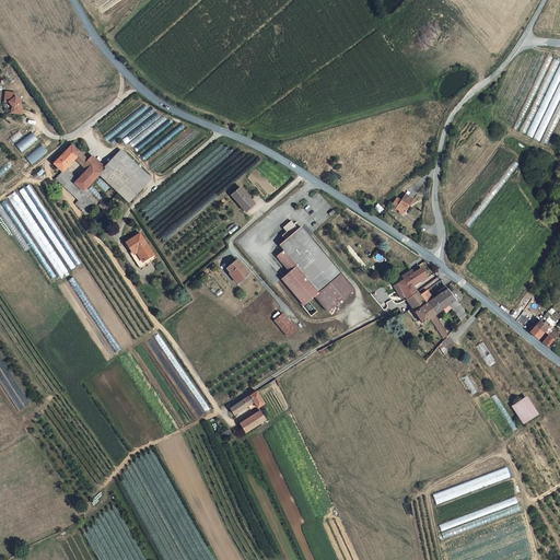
[(559,115),(559,60),(548,55),(514,126),(520,128),(518,131),(546,143),(559,115)]
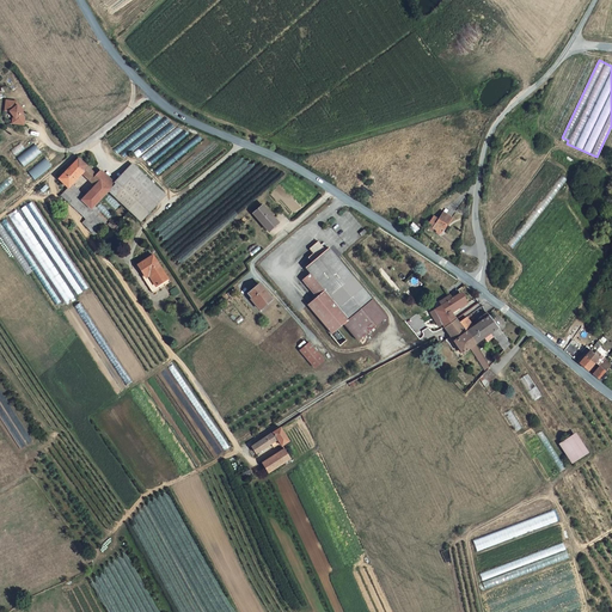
[(7,99),(6,110),(11,110),(14,115),(17,118),(16,123),(24,124),(25,117),(23,114),(24,112),(20,108),(22,106),(18,101),(7,99)]
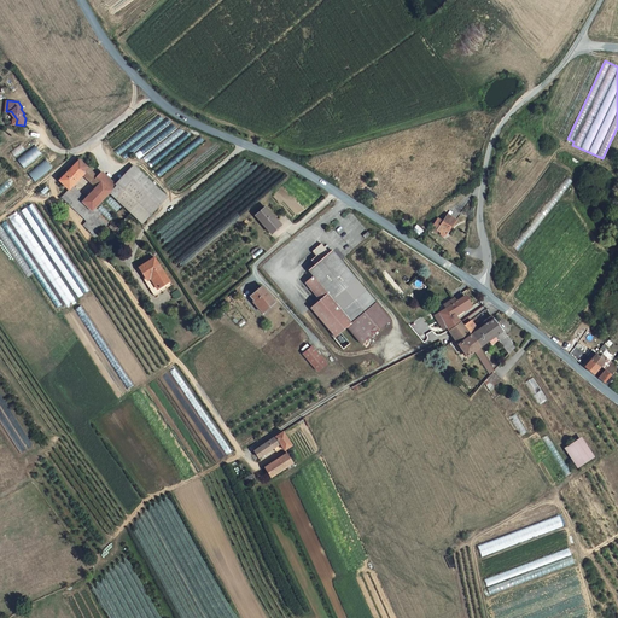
[(118,156),(164,120),(159,114),(114,151),(118,156)]
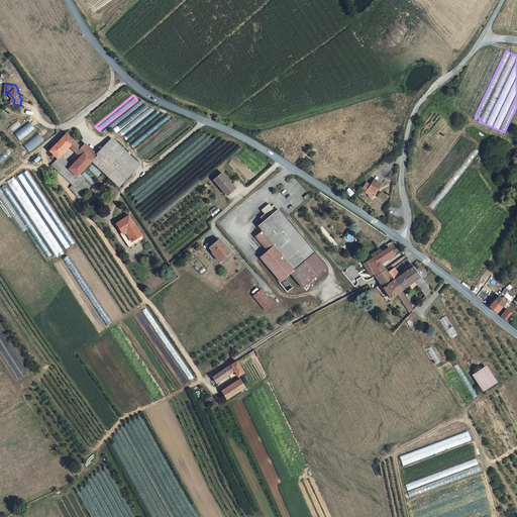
[(126,140),(159,114),(157,111),(156,112),(150,108),(148,109),(144,105),(140,99),(101,130),(106,133),(111,128),(123,136),(126,140)]
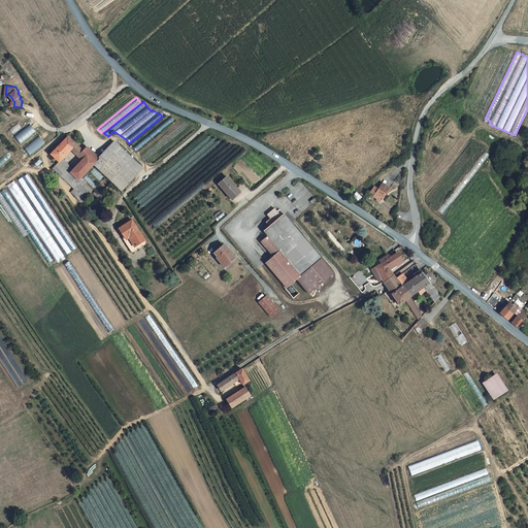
[(171,116),(133,146),(135,151),(175,120),(171,116)]
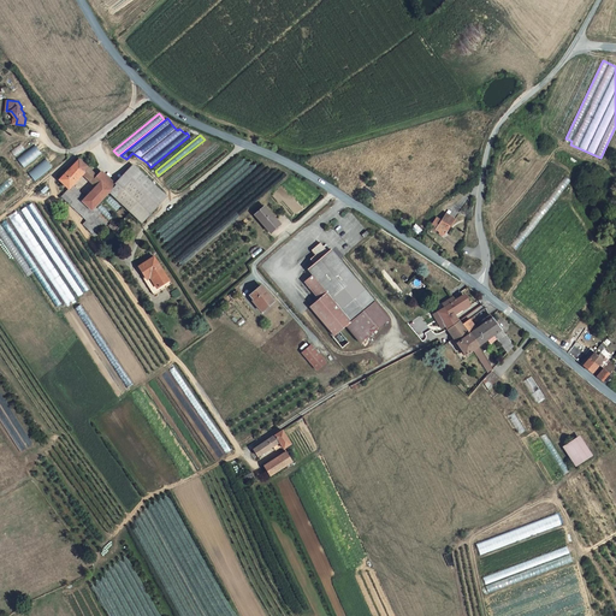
[(24,169),(42,154),(36,146),(18,160),(24,169)]
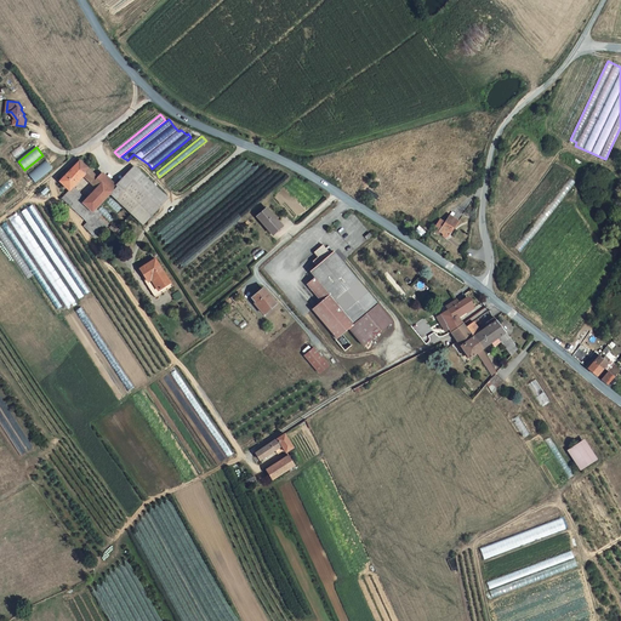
[(53,169),(47,161),(30,175),(36,182),(53,169)]
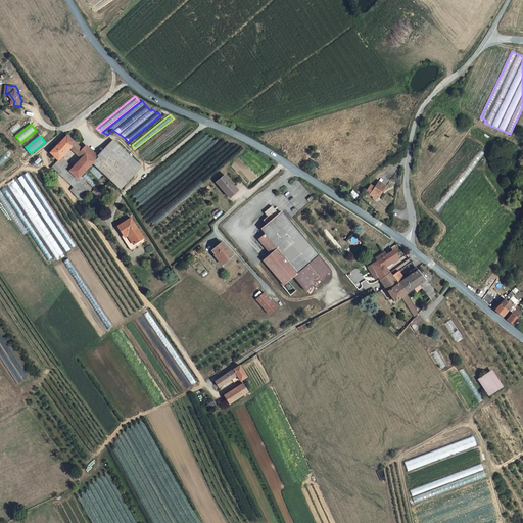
[(74,142),(66,136),(49,154),(58,162),(61,159),(65,155),(63,152),(68,148),(68,147),(74,142)]
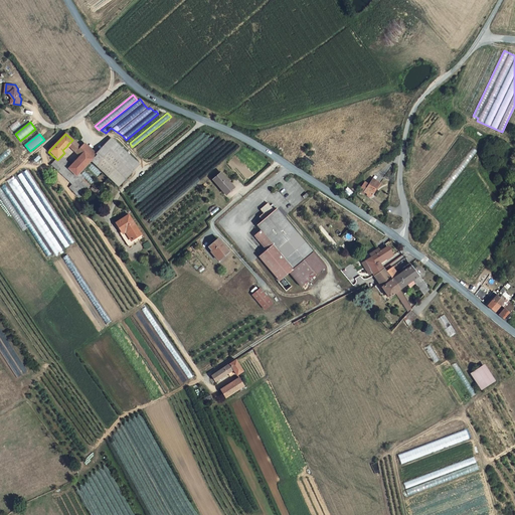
[(97,156),(92,161),(121,185),(139,164),(112,138),(97,156)]
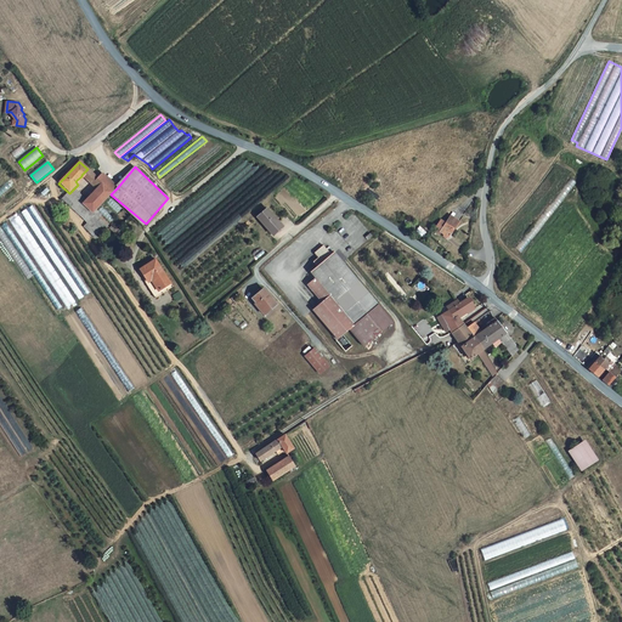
[(332,177),(334,174),(324,168),(322,171),(332,177)]
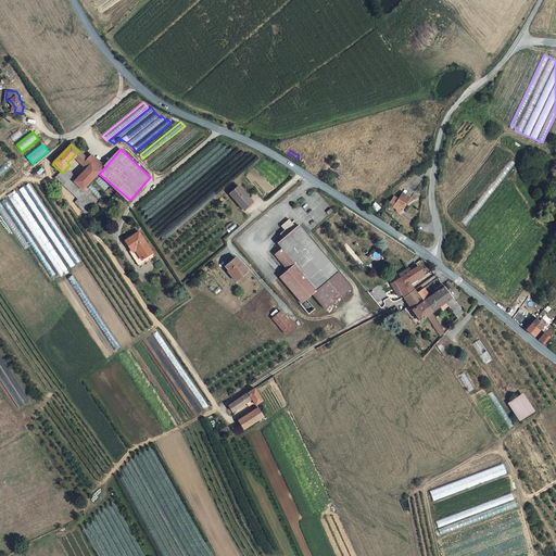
[(87,160),(80,153),(78,151),(73,156),(73,158),(75,160),(85,169),(95,179),(98,175),(99,174),(87,161),(87,160)]
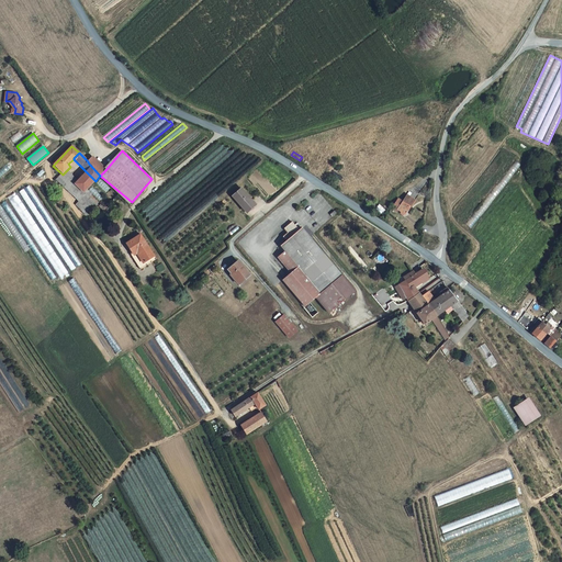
[(92,158),(88,161),(88,163),(100,176),(105,170),(92,158)]
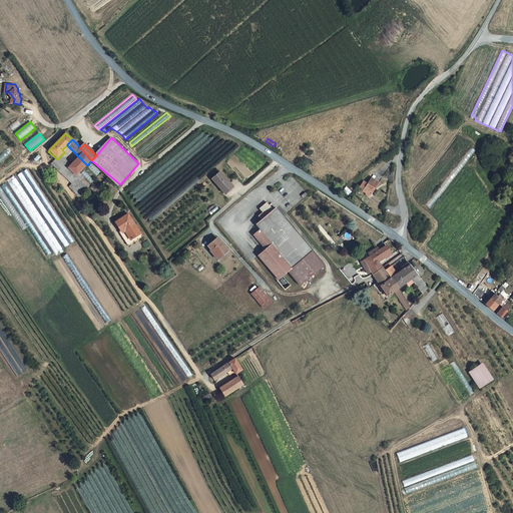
[(57,159),(64,166),(67,169),(70,166),(60,156),(57,159)]
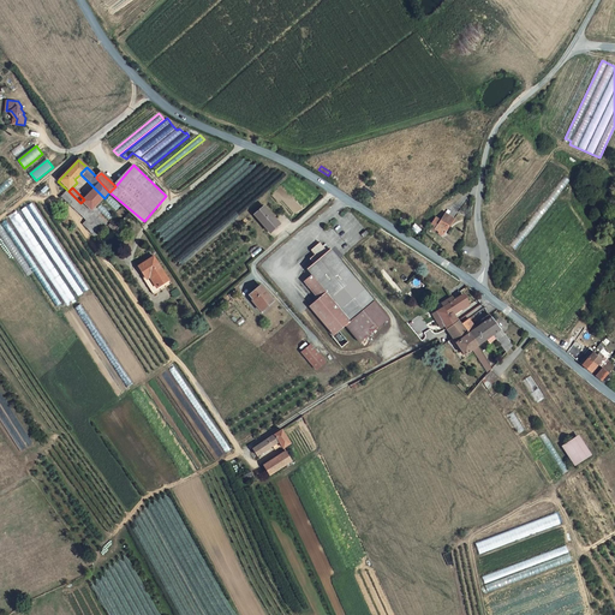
[(77,199),(73,203),(82,212),(85,208),(91,213),(105,198),(94,187),(84,199),(81,203),(77,199)]
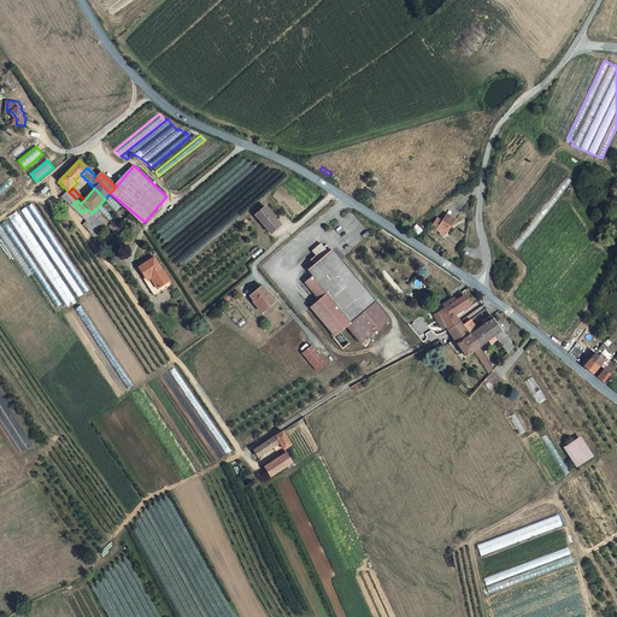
[(77,200),(69,192),(65,197),(74,204),(77,200)]
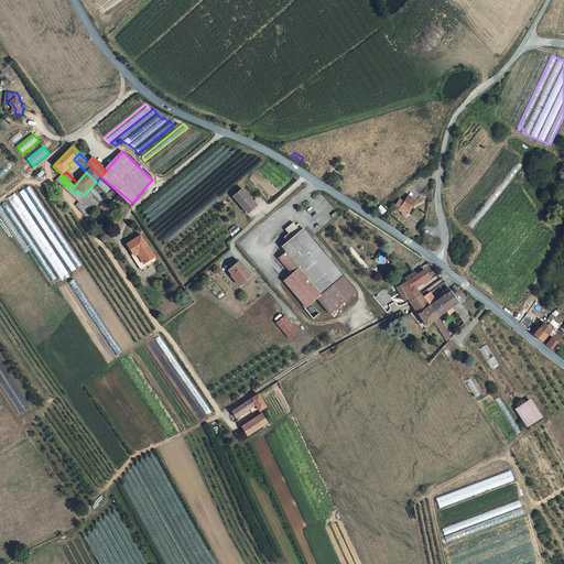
[(67,186),(60,180),(56,183),(72,197),(74,195),(75,194),(67,186)]
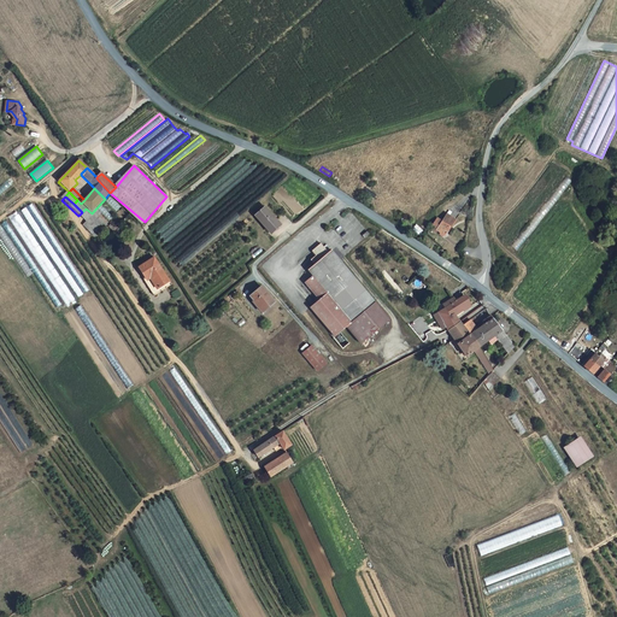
[(31,204),(3,225),(59,310),(89,291),(31,204)]
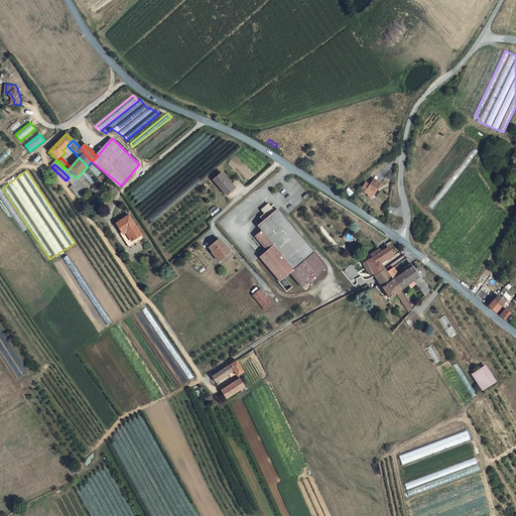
[(68,178),(76,184),(79,180),(77,178),(72,174),(69,177),(68,178)]
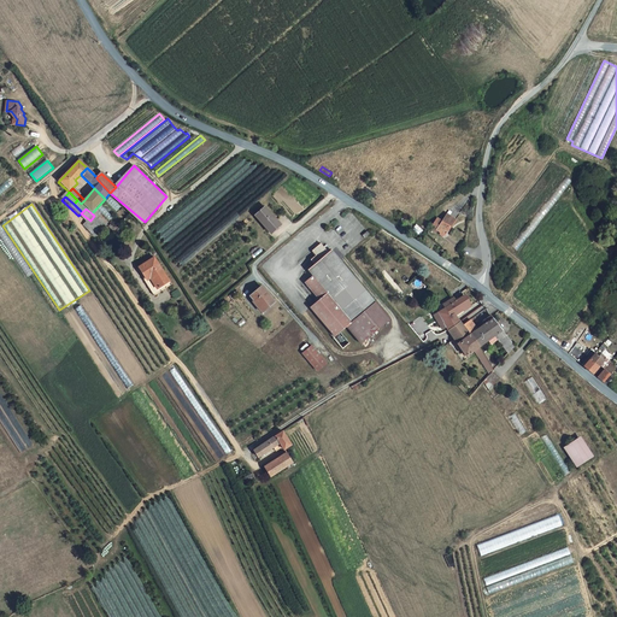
[(272,235),(283,227),(270,210),(259,218),(272,235)]
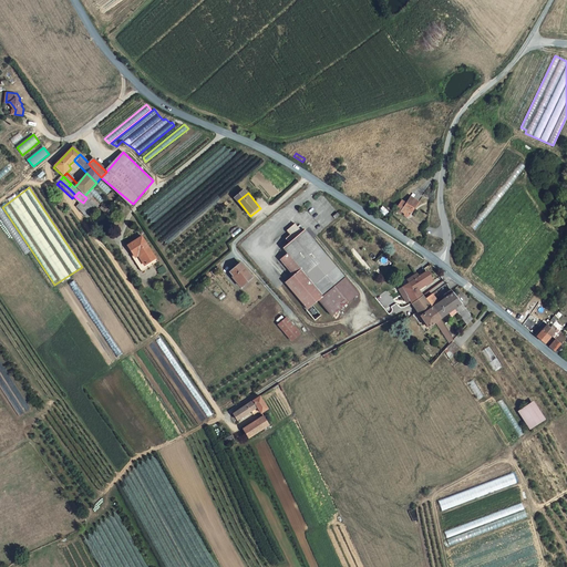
[(414,208),(420,200),(412,195),(406,203),(414,208)]
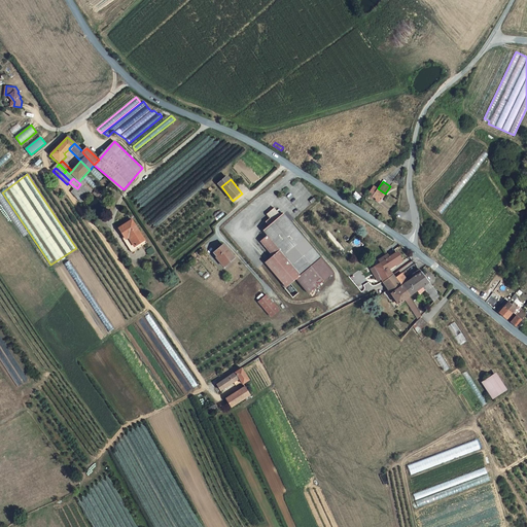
[(67,184),(75,191),(77,188),(69,182),(67,184)]
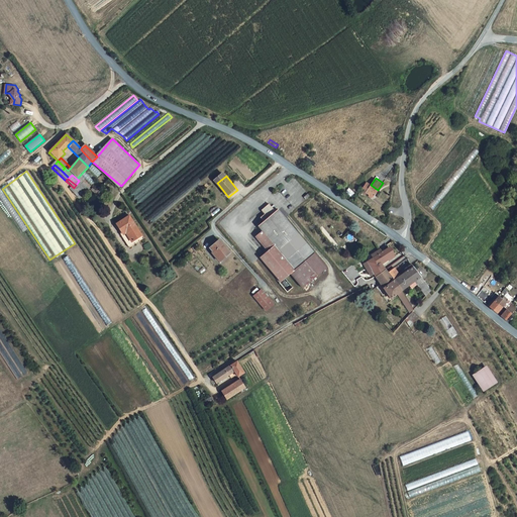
[(74,188),(83,197),(89,191),(89,190),(79,181),(76,185),(74,188)]
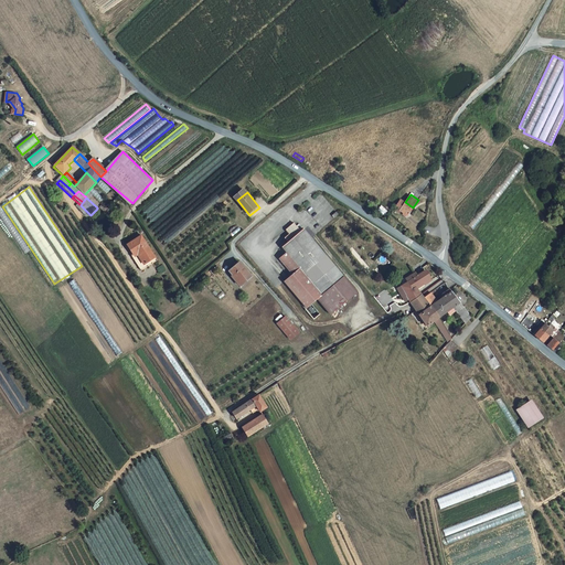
[(401,210),(405,202),(401,200),(394,209),(400,212),(401,210)]
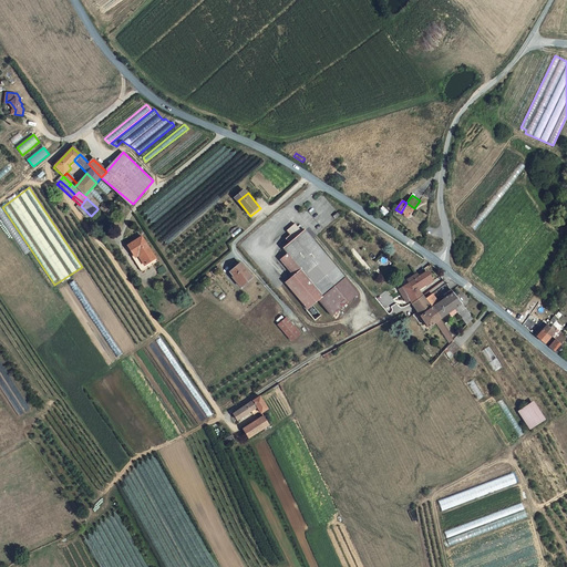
[(410,215),(414,208),(406,203),(402,210),(410,215)]
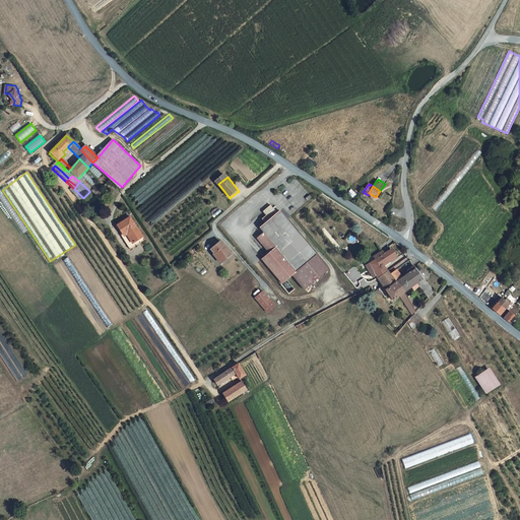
[(0,197),(46,265),(49,262),(0,189),(0,197)]
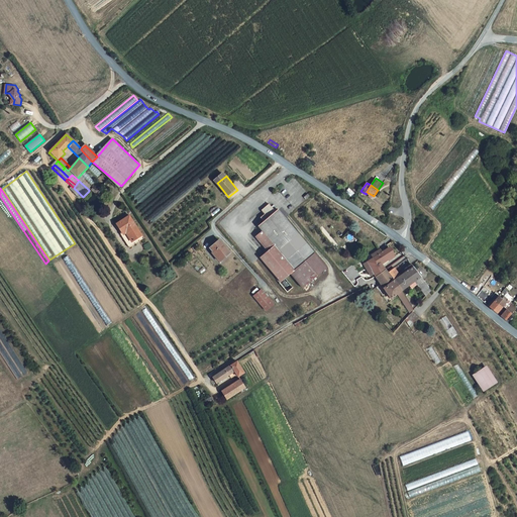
[(83,197),(74,188),(71,190),(81,199),(83,197)]
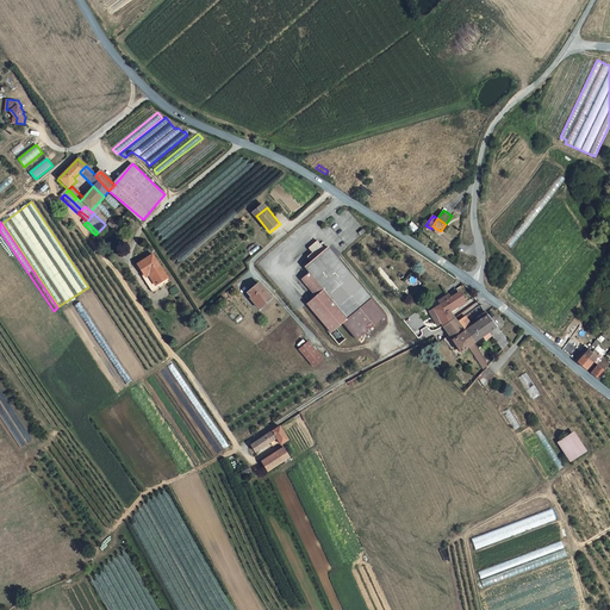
[(355,340),(385,315),(328,249),(325,251),(318,242),(310,250),(313,254),(307,259),(311,263),(305,268),(309,273),(300,281),(315,297),(306,305),(330,334),(342,324),(355,340)]
